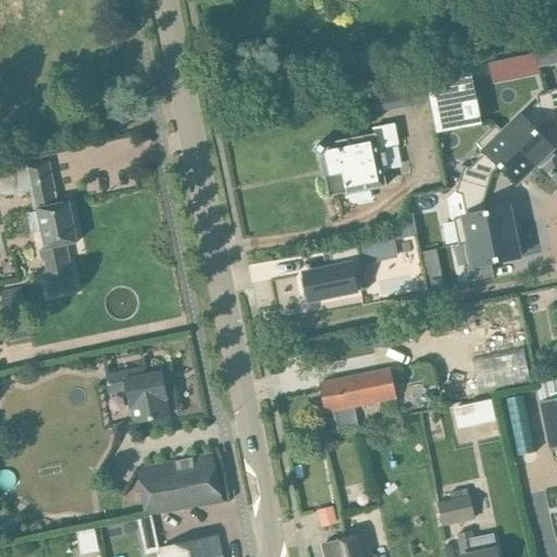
[(556,49),(535,54),(539,69),(556,64),(556,49)]
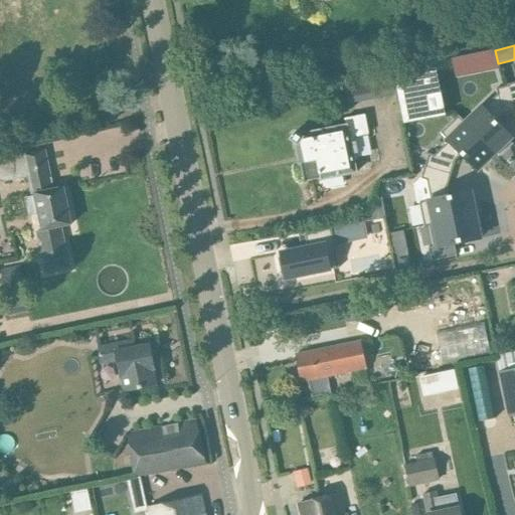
[(487,50),(479,52),(484,72),(499,69),(498,63),(495,50),(495,49),(487,50)]
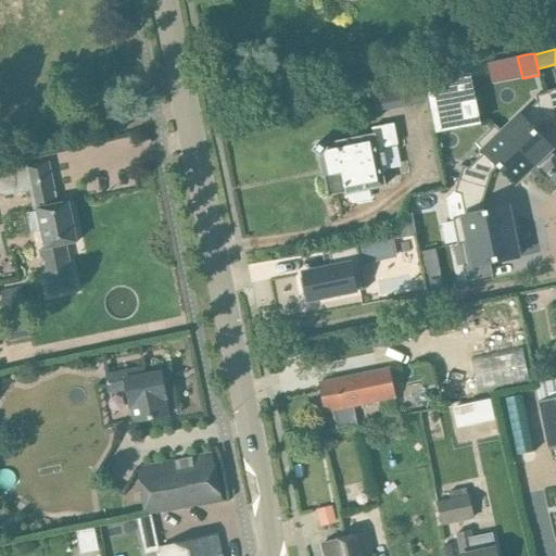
[(426,75),(369,87),(375,113),(431,102),(437,134),(480,125),(470,77),(428,86),(426,75)]
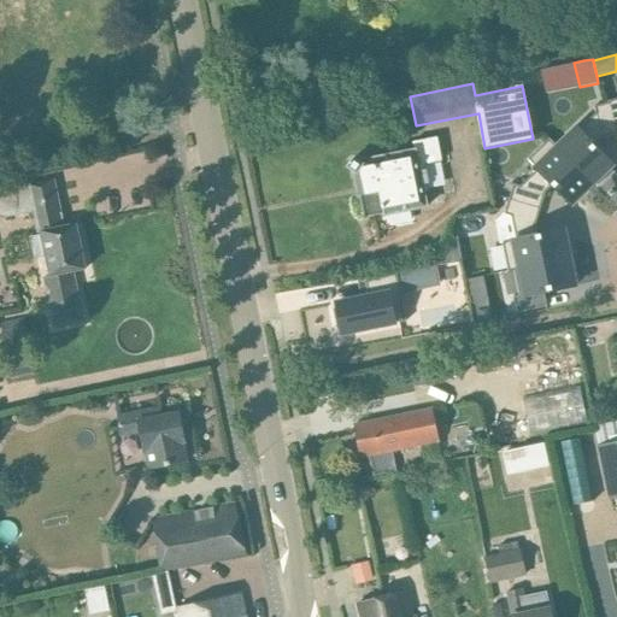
[(558,147),(557,148),(593,182),(612,164),(594,145),(600,139),(616,134),(616,131),(610,100),(607,101),(607,103),(594,106),(595,112),(558,147)]
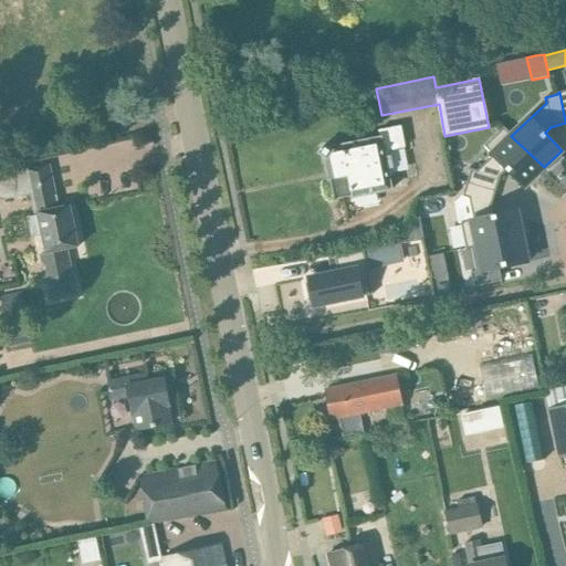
[(389,150),(406,147),(401,126),(379,130),(380,137),(329,147),(325,145),(320,153),(324,156),(329,180),(348,176),(353,197),(391,189),(389,176),(395,175),(389,150)]
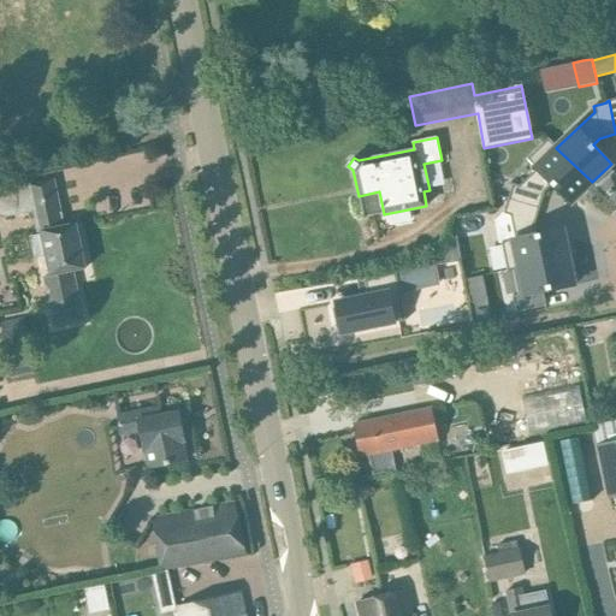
[(513,184),(508,199),(539,208),(544,193),(551,185),(570,205),(592,182),(556,148),(557,147),(549,138),(527,160),(537,170),(520,187),(513,184)]
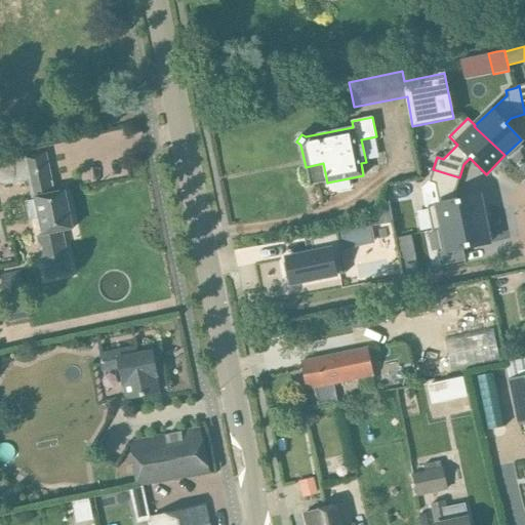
[(21,158),(0,162),(0,186),(0,187),(29,180),(32,197),(35,197),(36,199),(26,202),(30,220),(40,218),(43,235),(37,236),(41,257),(45,278),(71,273),(67,252),(63,231),(73,229),(65,191),(55,193),(53,182),(51,182),(45,153),(26,157),(21,158)]
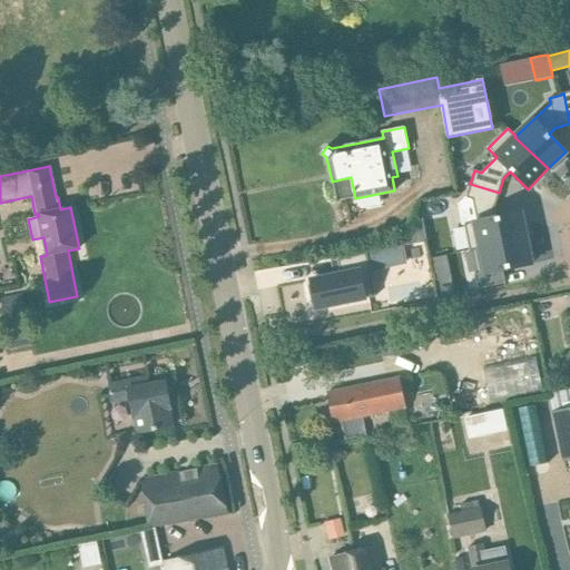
[(477,220),(464,224),(469,252),(475,251),(527,239),(520,213),(497,218),(494,208),(499,193),(470,184),(465,197),(472,199),(477,220)]
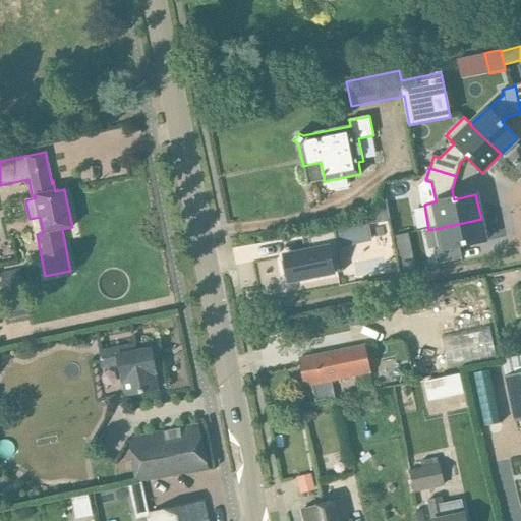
[(439,248),(433,249),(437,264),(462,258),(460,247),(485,242),(481,219),(435,229),(439,248)]
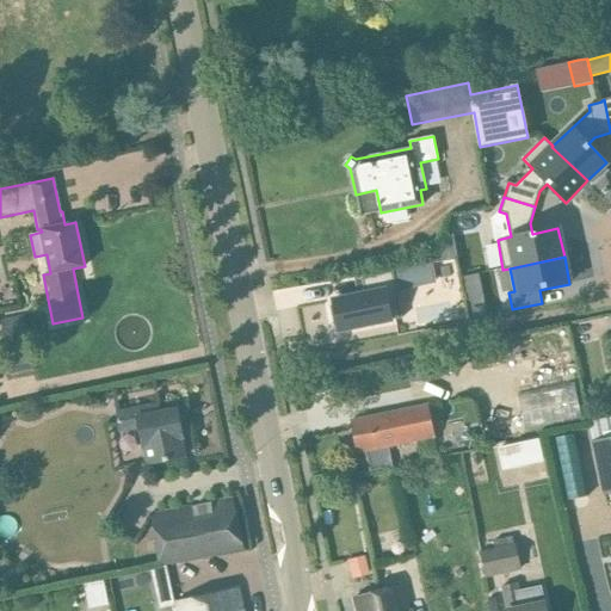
[(334,306),(331,307),(334,326),(338,325),(339,331),(403,319),(399,291),(394,270),(394,269),(353,276),(355,282),(363,281),(365,292),(357,294),(333,300),(334,306)]
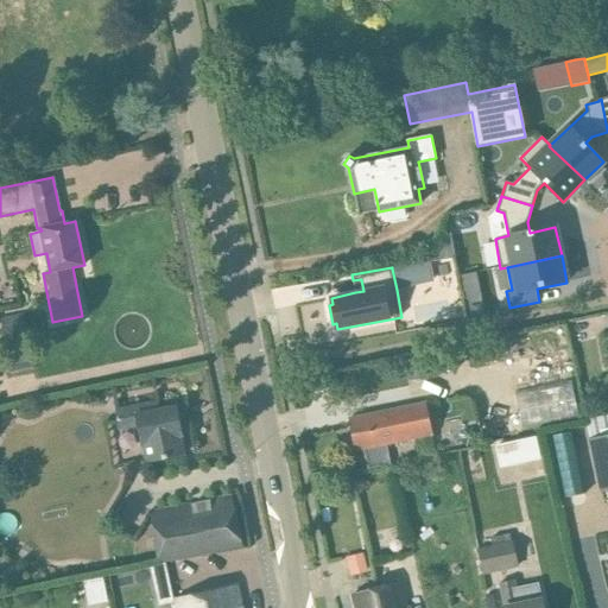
[(476,272),(460,274),(468,317),(485,314),(476,272)]
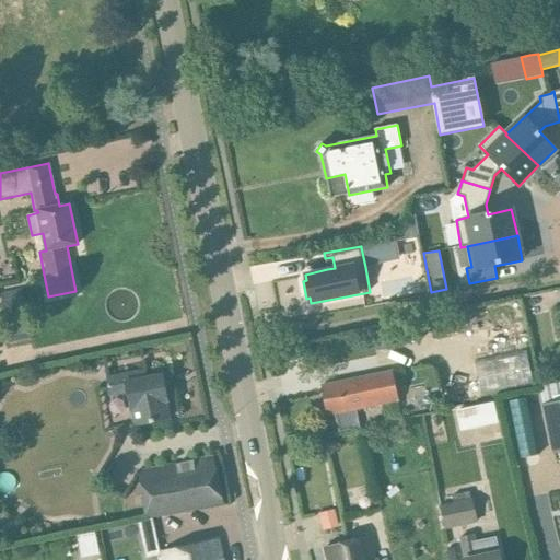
[(525,358),(477,363),(480,388),(528,382),(525,358)]
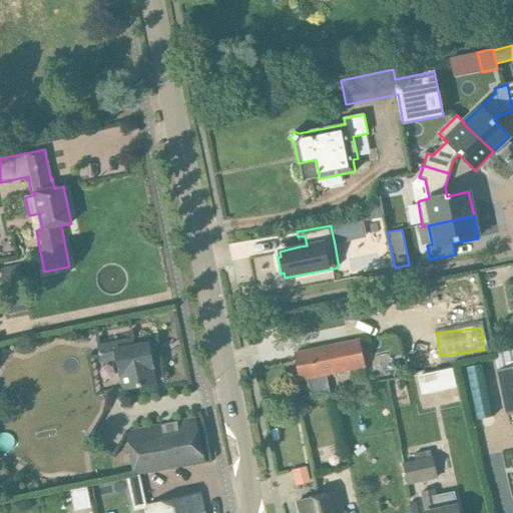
[(98,346),(101,362),(117,359),(120,375),(122,374),(125,390),(154,384),(151,368),(153,368),(148,344),(133,347),(132,339),(98,346)]
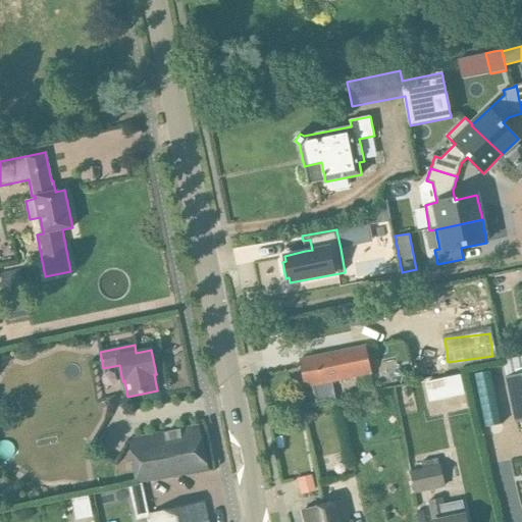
[(305,386),(371,373),(366,346),(299,359),(305,386)]
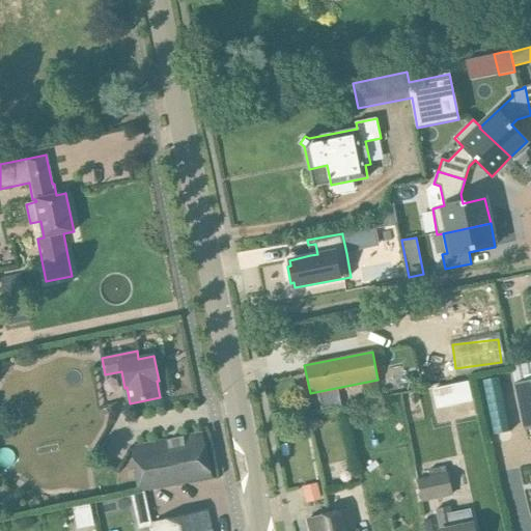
[(530,362),(512,367),(525,428),(530,427),(530,362)]
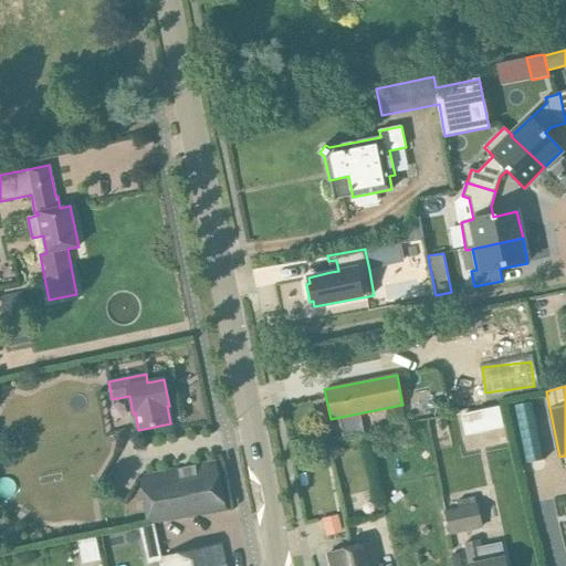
[(498,409),(463,417),(468,435),(486,430),(488,433),(502,430),(498,409)]
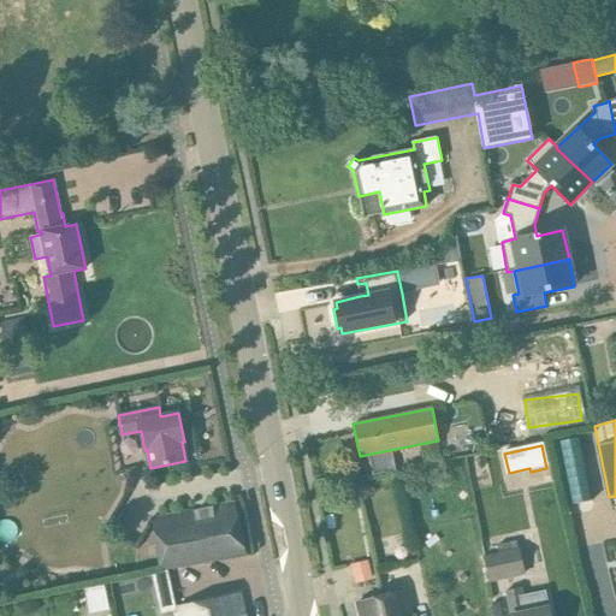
[(211,508),(153,519),(163,568),(220,557),(244,552),(234,503),(211,508)]
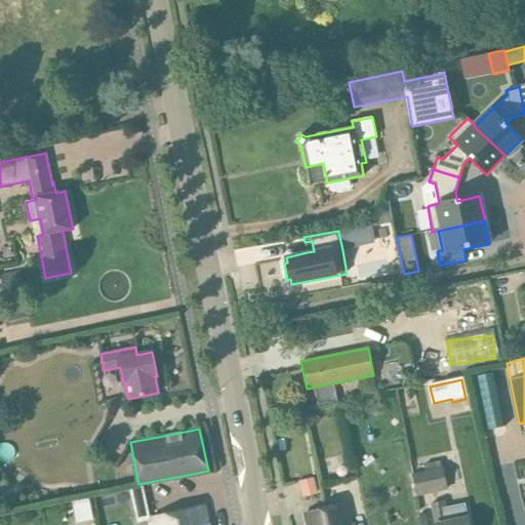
[(440,467),(412,473),(417,495),(445,489),(440,467)]
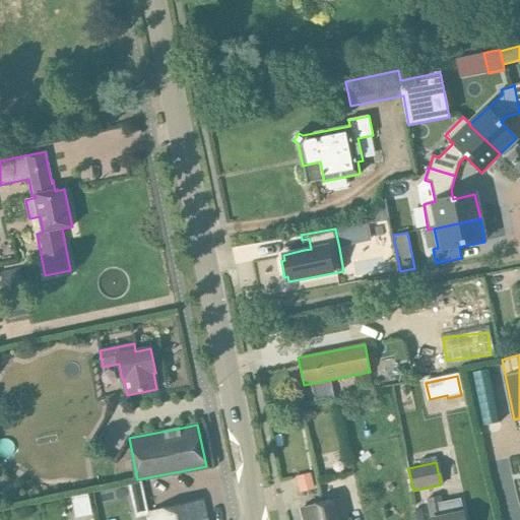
[(311,473),(297,476),(300,493),(315,489),(311,473)]
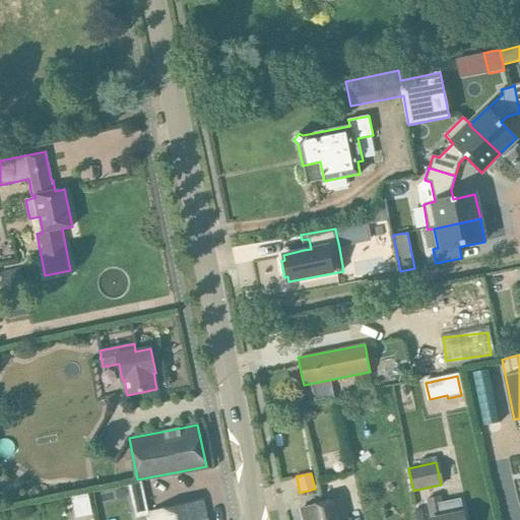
[(88,494),(73,496),(76,514),(91,512),(88,494)]
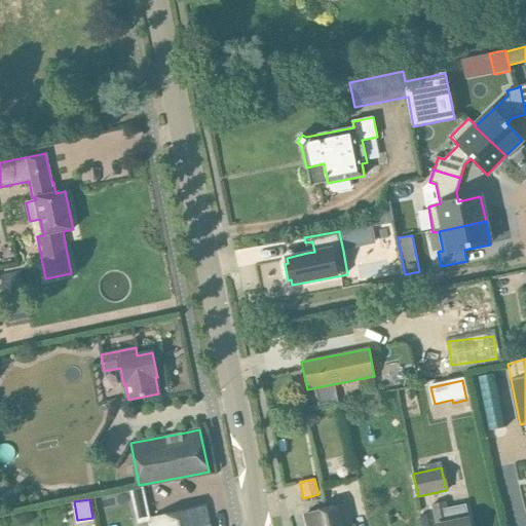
[(431,504),(436,525),(468,525),(468,519),(448,523),(444,502),(431,504)]
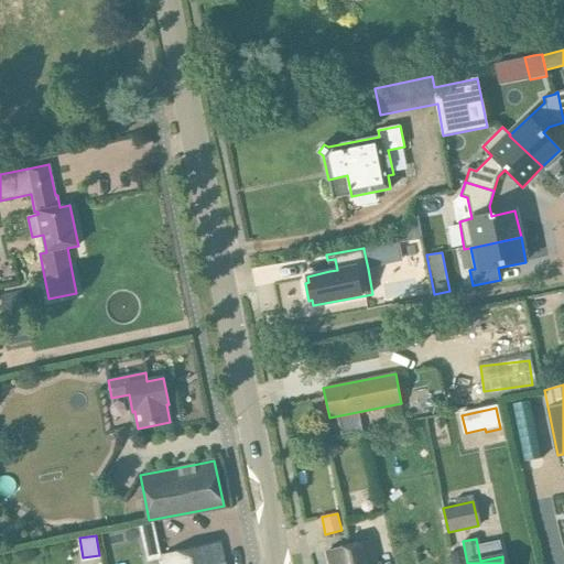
[(360,563),(377,563),(370,540),(355,544),(360,563)]
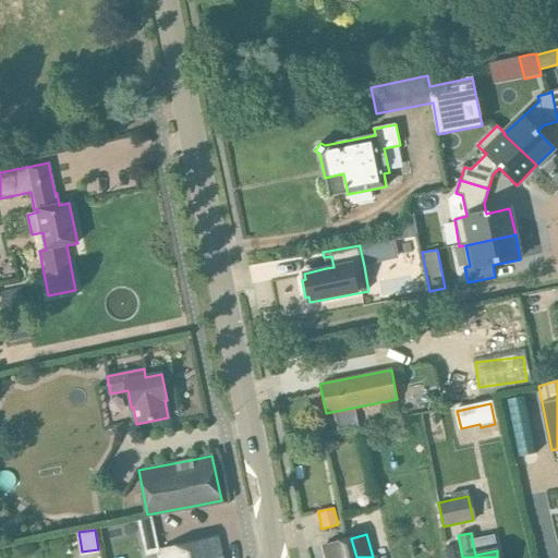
[(219,557),(216,538),(161,550),(164,557),(219,557)]
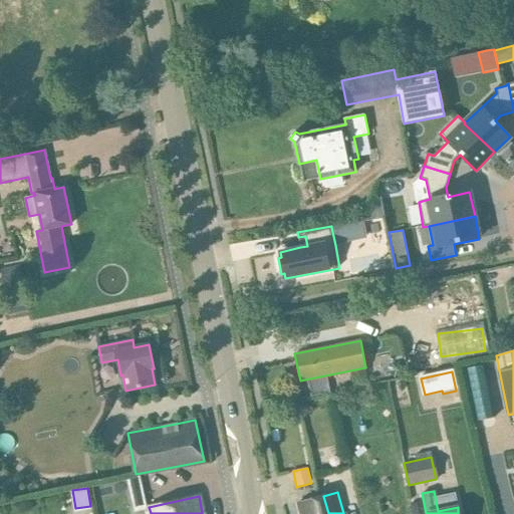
[(300,513),(328,513),(323,496),(298,502),(300,513)]
